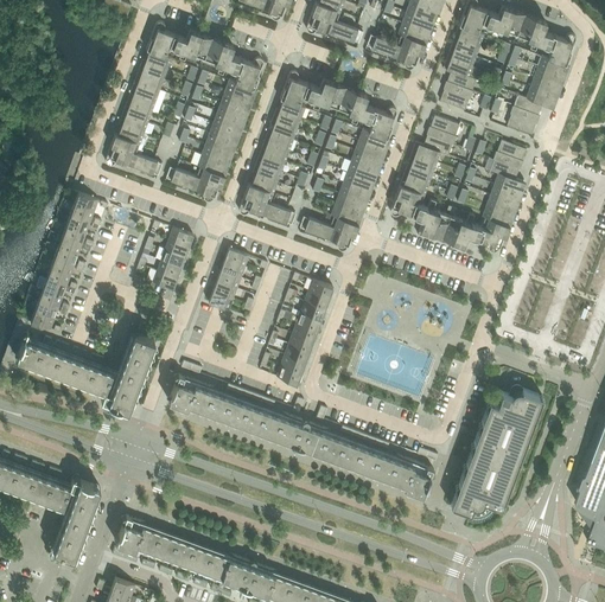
[(123,0),(108,0),(104,11),(129,20),(133,8),(122,5),(123,0)]
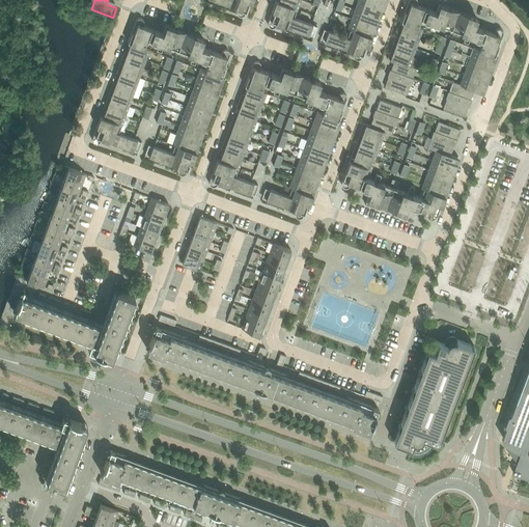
[(210,0),(210,2),(229,8),(231,0),(210,0)]
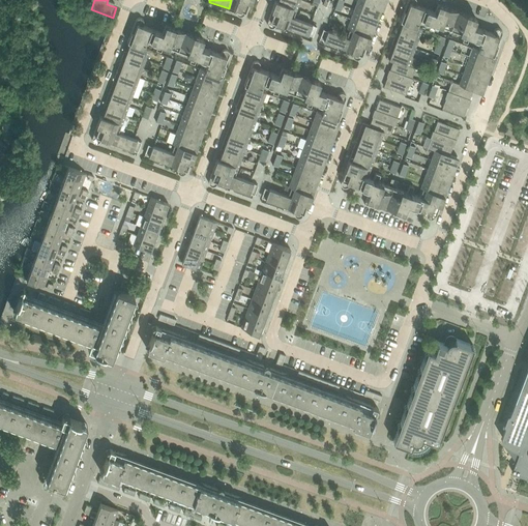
[(252,5),(236,0),(231,0),(229,8),(239,12),(238,16),(238,17),(238,18),(239,19),(240,20),(241,20),(241,21),(242,21),(243,21),(244,20),(245,20),(246,19),(246,18),(252,5)]
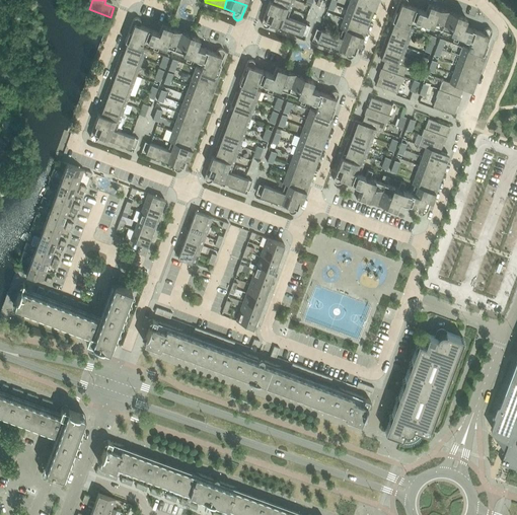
[(284,0),(276,0),(274,5),(293,12),(296,4),(284,0)]
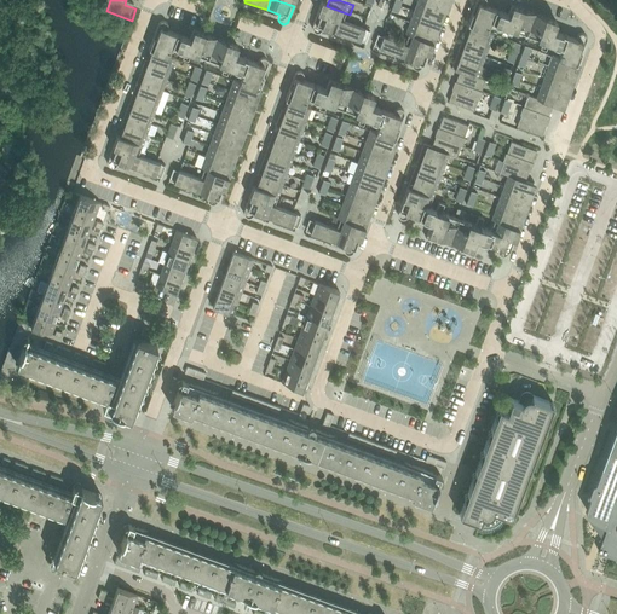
[(440,0),(421,0),(420,5),(445,15),(449,4),(440,0)]
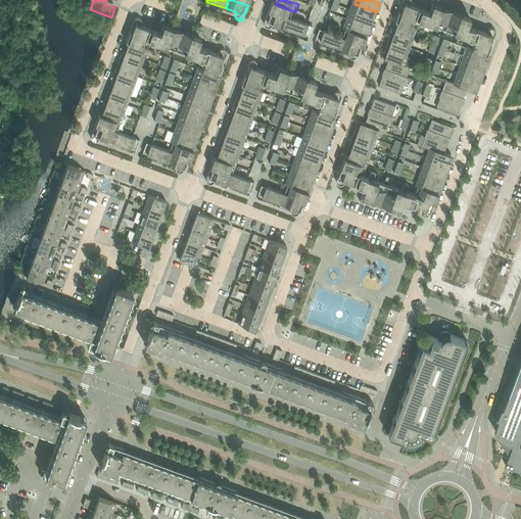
[(474,52),(490,57),(498,38),(498,37),(498,36),(498,35),(496,34),(495,33),(494,33),(493,33),(492,33),(491,33),(490,34),(488,37),(469,30),(472,22),(434,8),(431,15),(412,8),(413,6),(413,5),(413,3),(412,2),(410,1),(409,1),(407,1),(406,2),(405,3),(397,24),(414,30),(417,21),(428,26),(425,33),(430,35),(432,28),(461,38),(458,45),(463,47),(466,40),(477,44),(474,52)]
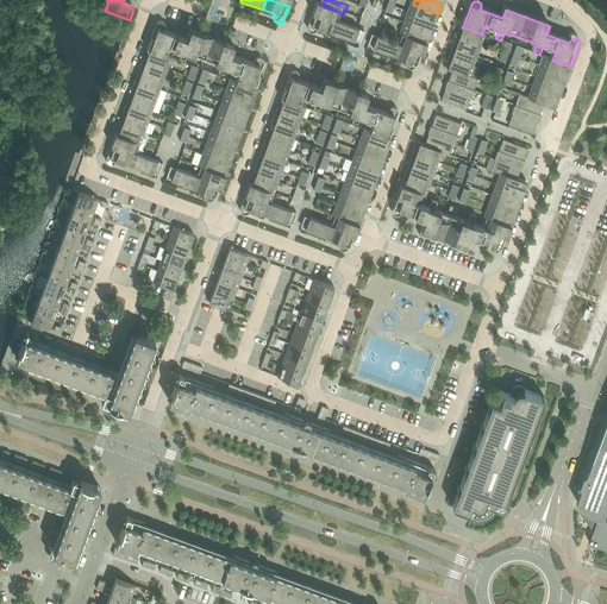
[(374,10),(382,13),(385,6),(376,2),(374,10)]
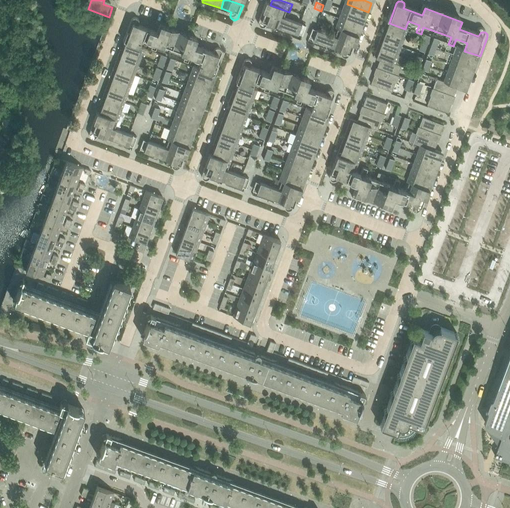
[(289,12),(270,5),(268,4),(265,13),(285,21),(289,12)]
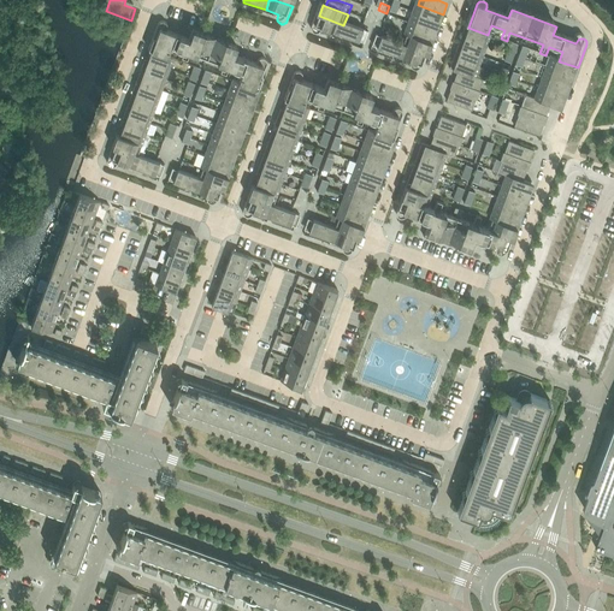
[(443,15),(418,5),(414,16),(440,25),(443,15)]
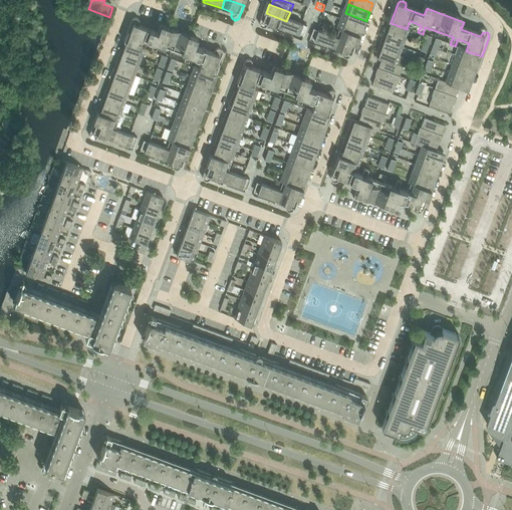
[(286,21),(266,13),(261,25),(261,26),(261,27),(261,28),(262,29),(262,30),(263,30),(264,31),(265,31),(266,31),(267,30),(268,30),(268,29),(269,29),(269,28),(270,26),(282,31),(286,21)]
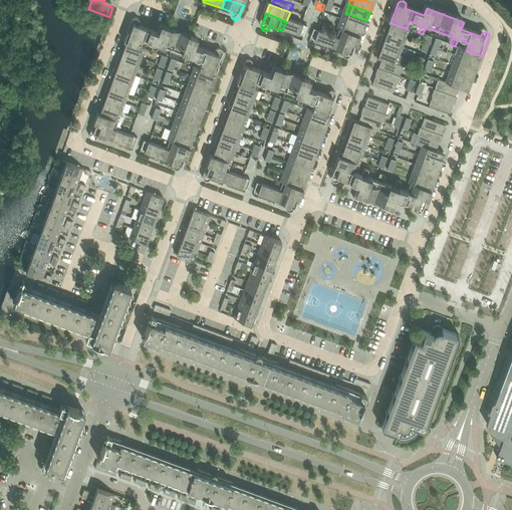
[(342,22),(362,30),(366,21),(345,13),(342,22)]
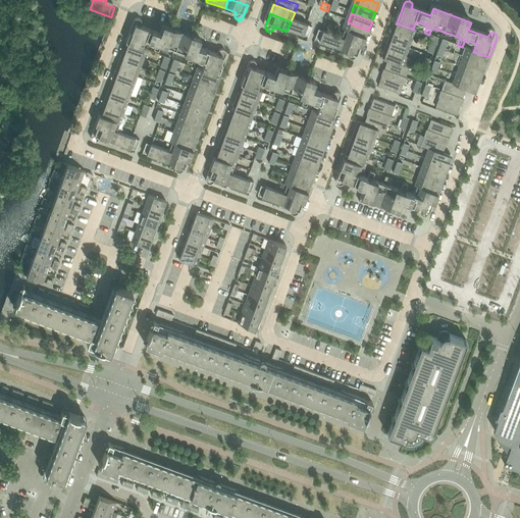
[(136,23),(127,46),(130,47),(131,46),(144,51),(147,43),(158,47),(156,53),(160,55),(163,48),(191,58),(189,65),(194,67),(196,60),(207,64),(204,72),(220,79),(227,58),(227,56),(227,55),(227,54),(225,53),(224,53),(222,53),(221,53),(220,54),(220,55),(219,55),(219,57),(200,50),(202,43),(164,30),(162,37),(143,30),(144,28),(144,26),(144,24),(142,22),(141,21),(139,21),(138,21),(137,22),(137,23),(136,23)]
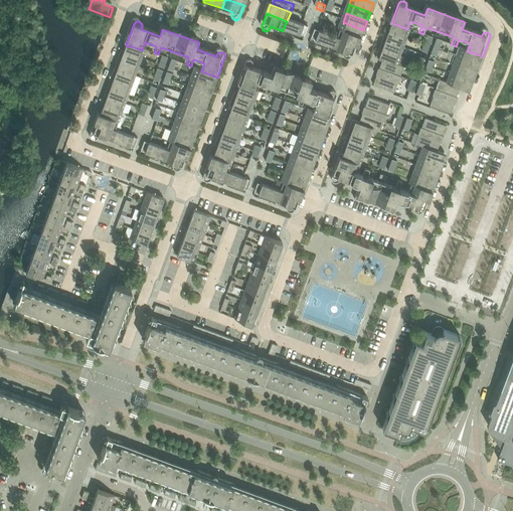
[(305,28),(287,21),(283,31),(302,38),(305,28)]
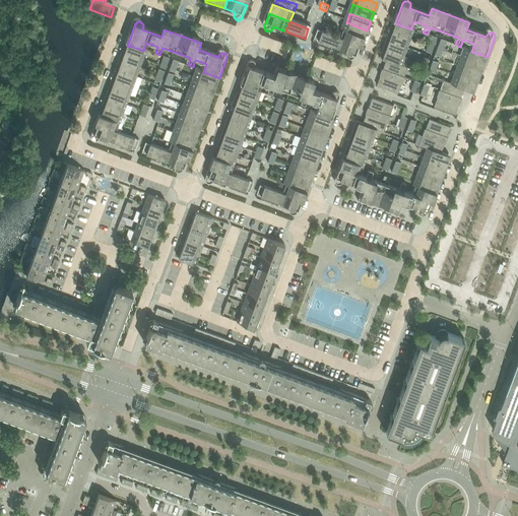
[(367,30),(346,22),(342,31),(345,33),(364,40),(367,30)]
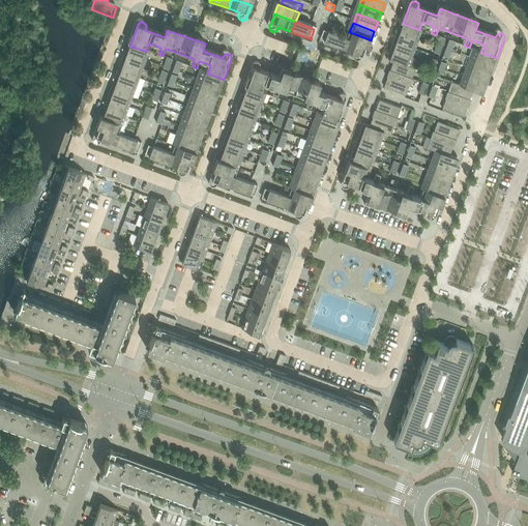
[(400,33),(420,41),(424,32),(419,30),(403,24),(400,33)]
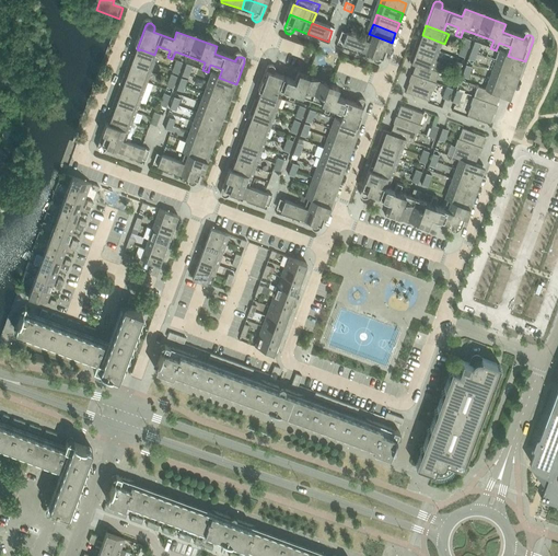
[(392,43),(372,35),(369,44),(388,51),(392,43)]
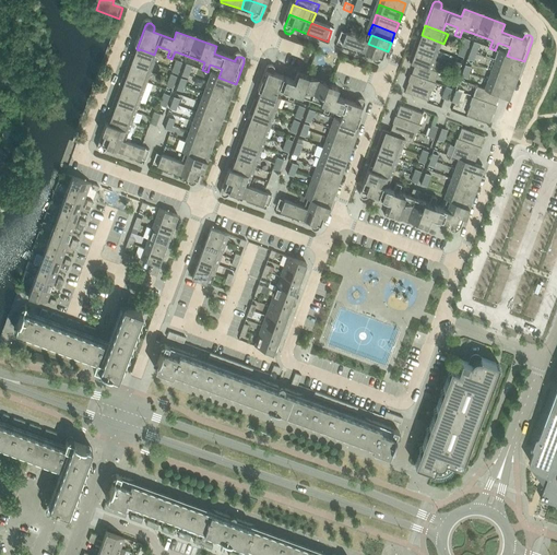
[(417,46),(440,54),(443,44),(422,35),(417,46)]
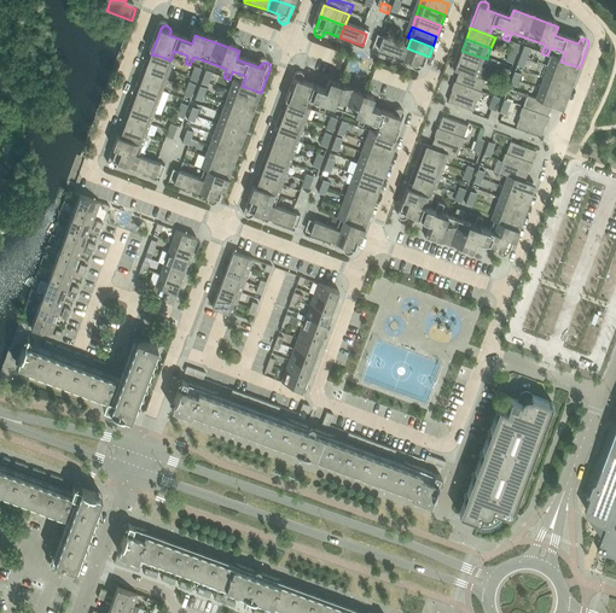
[(407,48),(385,40),(381,52),(402,60),(407,48)]
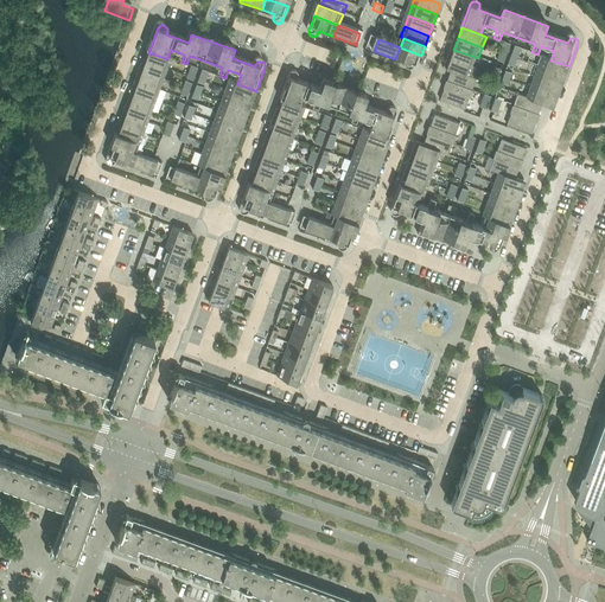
[(421,56),(400,47),(395,59),(408,64),(407,66),(407,68),(407,69),(407,70),(408,71),(409,72),(411,72),(412,72),(413,72),(414,72),(415,71),(415,70),(416,70),(421,56)]
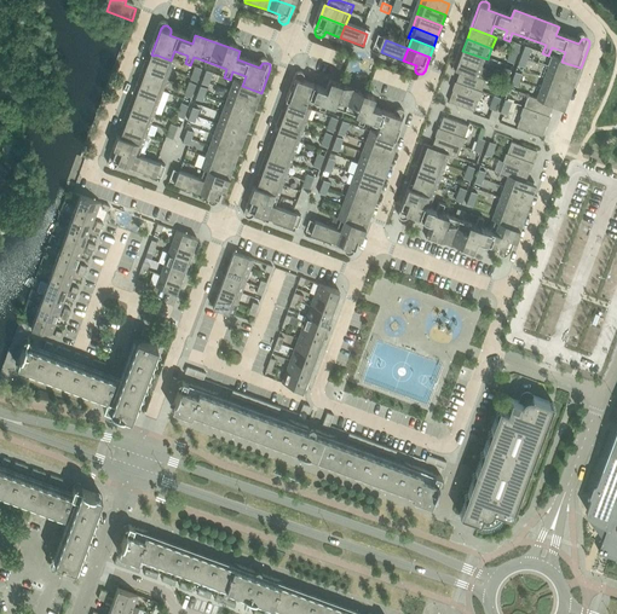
[(459,62),(483,71),(488,59),(462,51),(459,62)]
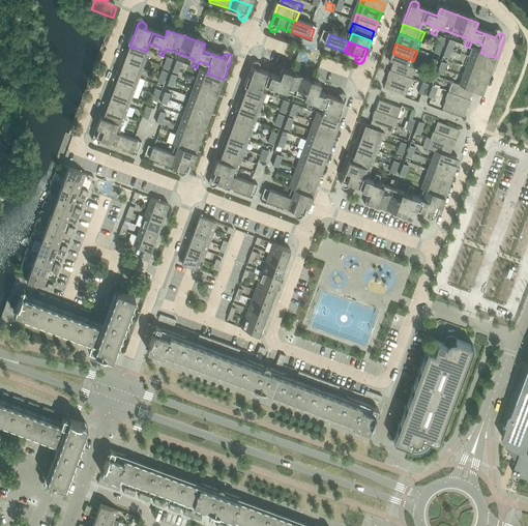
[(128,56),(148,63),(151,53),(146,52),(133,47),(132,48),(128,56)]
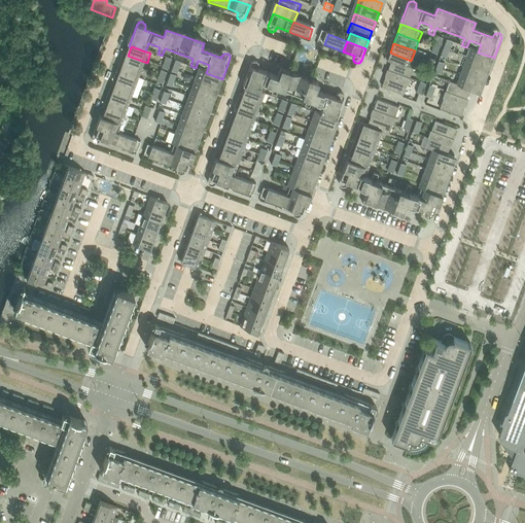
[(468,60),(490,68),(494,58),(478,53),(473,50),(468,60)]
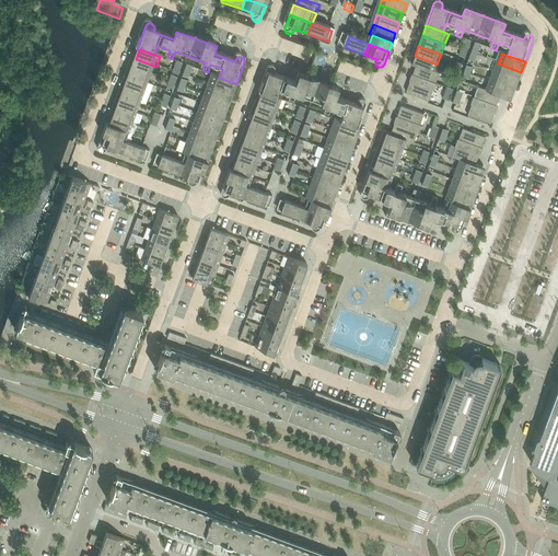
[(410,66),(418,69),(433,74),(433,73),(437,65),(415,56),(410,66)]
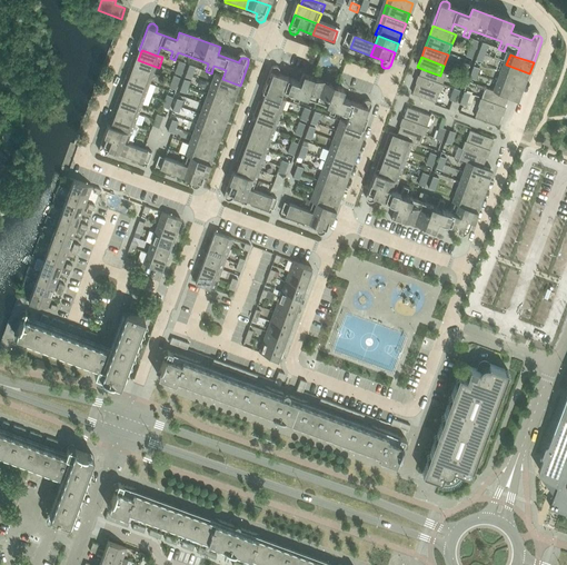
[(132,69),(155,78),(159,68),(138,60),(136,59),(132,69)]
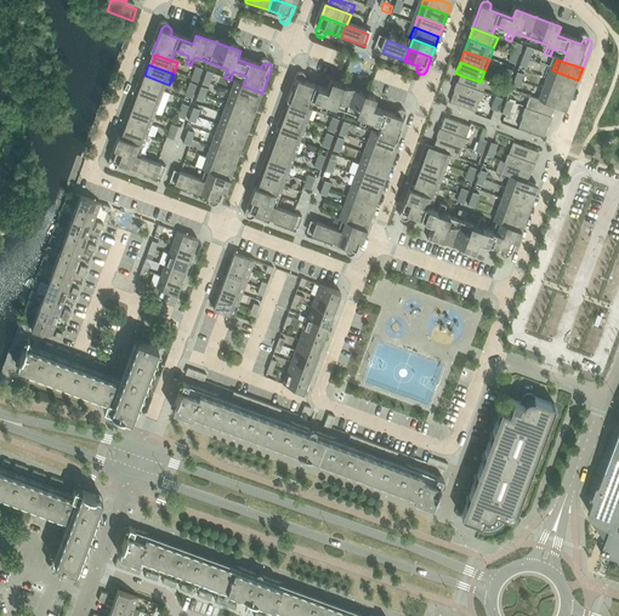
[(549,83),(574,91),(578,80),(552,70),(549,83)]
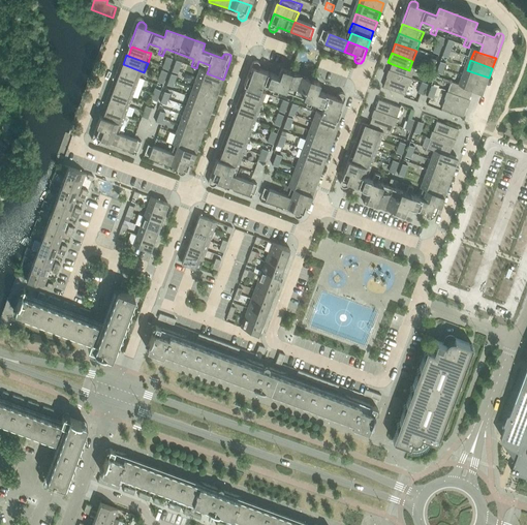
[(144,72),(123,64),(119,73),(141,82),(144,72)]
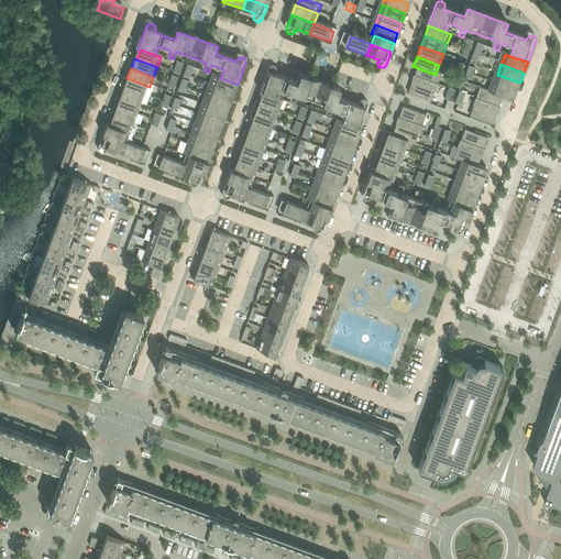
[(270,72),(262,95),(264,96),(279,101),(279,100),(283,91),(295,96),(292,103),(297,106),(300,98),(330,109),(328,117),(332,118),(336,111),(348,116),(344,124),(362,131),(369,111),(370,109),(370,107),(369,105),(367,103),(366,103),(365,102),(363,103),(362,103),(361,105),(360,108),(339,100),(342,92),(301,77),(298,85),(278,77),(279,75),(279,74),(278,73),(278,72),(277,70),(276,69),(275,69),(274,69),(273,69),(272,69),(271,70),(271,72),(270,72)]
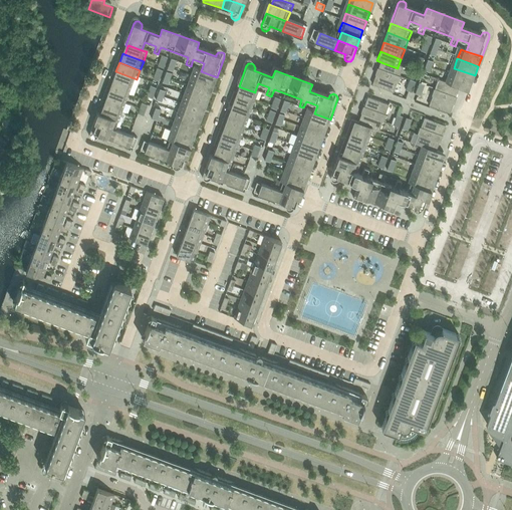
[(377,74),(401,83),(403,79),(402,79),(405,70),(398,67),(398,68),(384,63),(380,71),(379,71),(377,74)]
